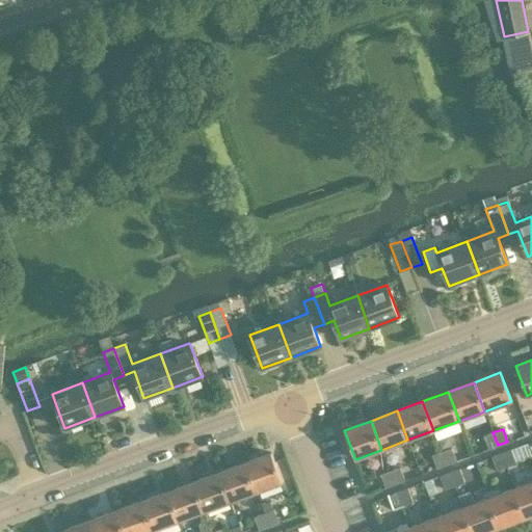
[(498,445),(493,432),(483,435),(487,448),(498,445)]
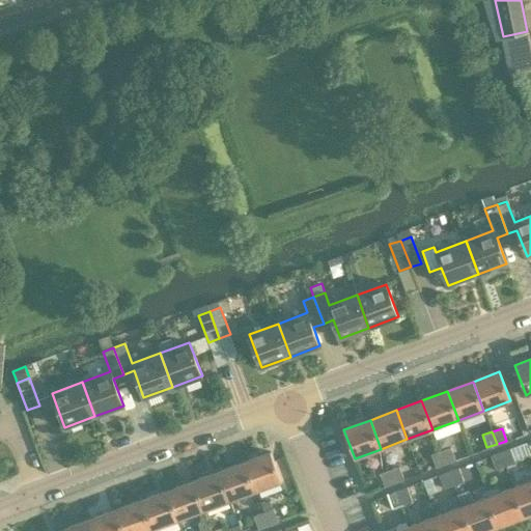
[(450,447),(441,450),(445,464),(455,459),(450,447)]
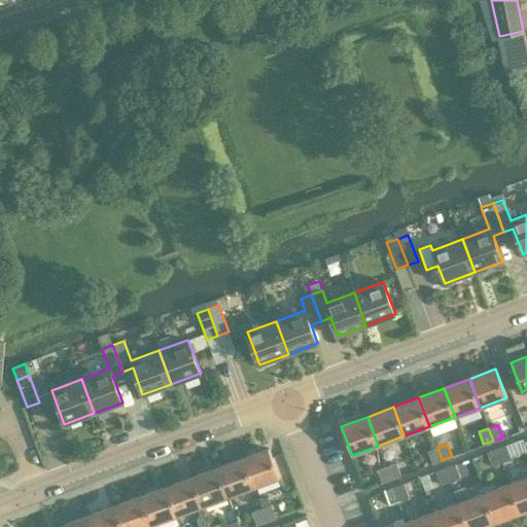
[(505,445),(496,449),(500,461),(511,458),(505,445)]
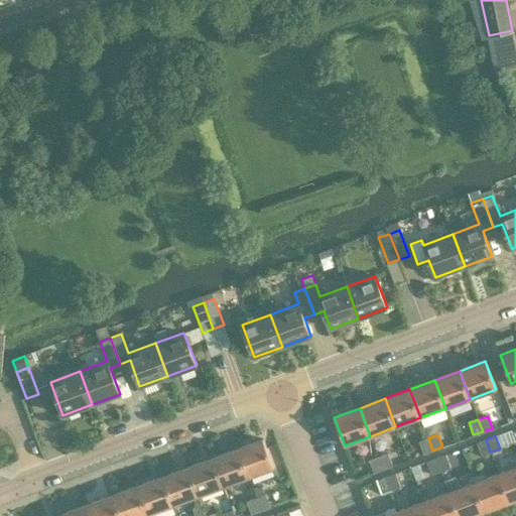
[(423,454),(432,450),(428,437),(418,441),(423,454)]
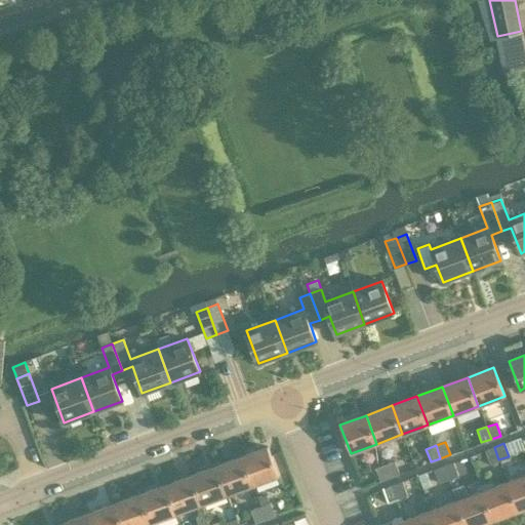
[(498,459),(494,447),(484,451),(489,463),(498,459)]
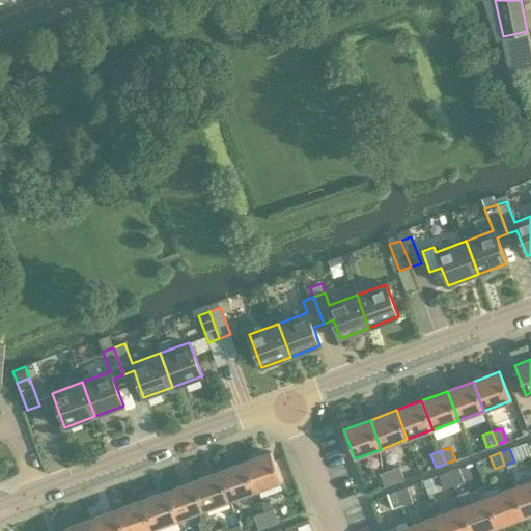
[(271,453),(245,463),(255,493),(281,482),(271,453)]
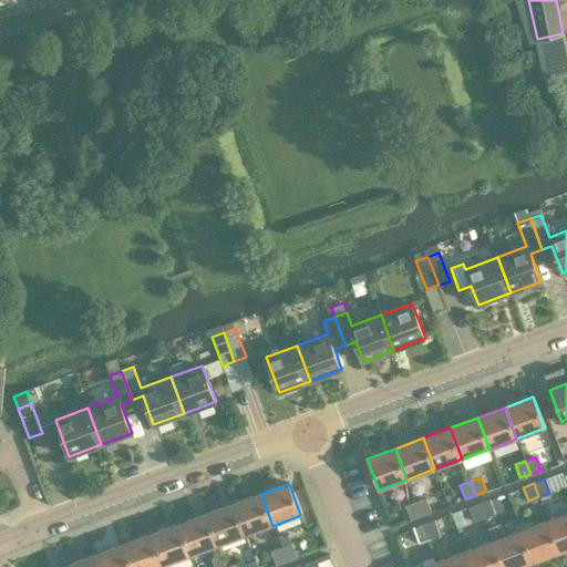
[(272,526),(261,494),(234,504),(245,536),(272,526)]
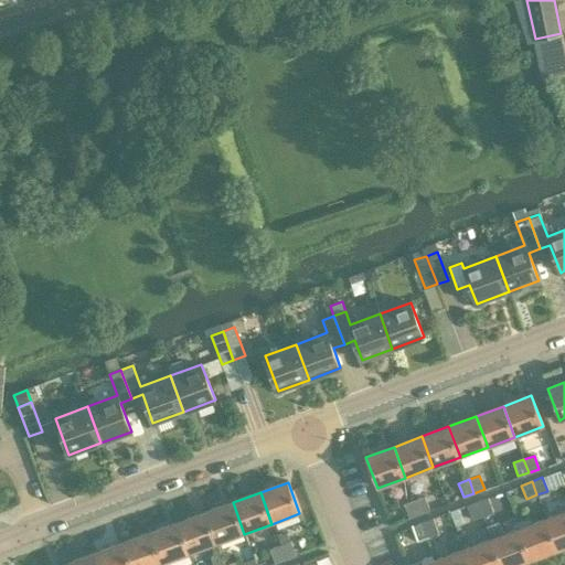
[(425,497),(414,500),(419,513),(429,510),(425,497)]
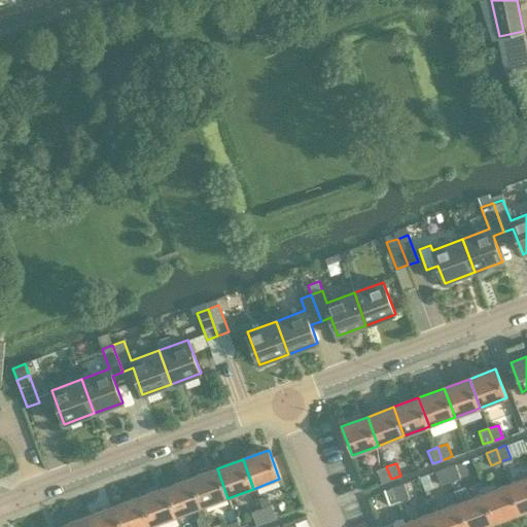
[(445,467),(450,480),(459,477),(454,463),(445,467)]
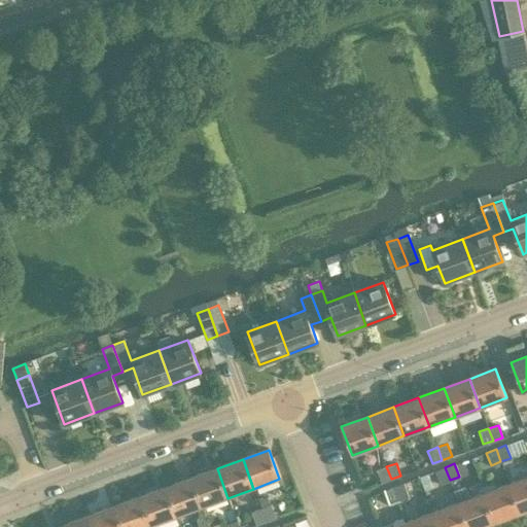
[(391,479),(386,466),(377,470),(381,483),(391,479)]
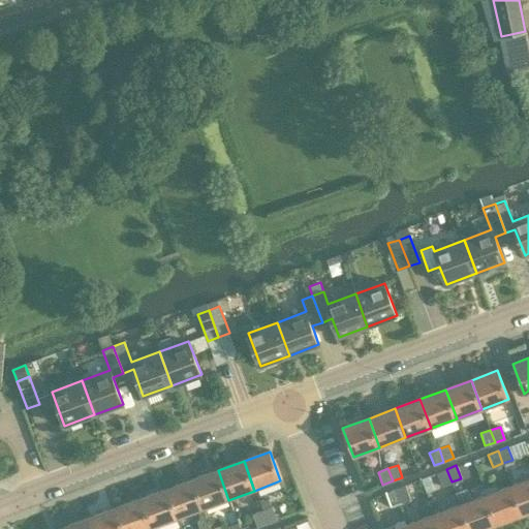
[(442,486),(452,481),(446,469),(437,472),(442,486)]
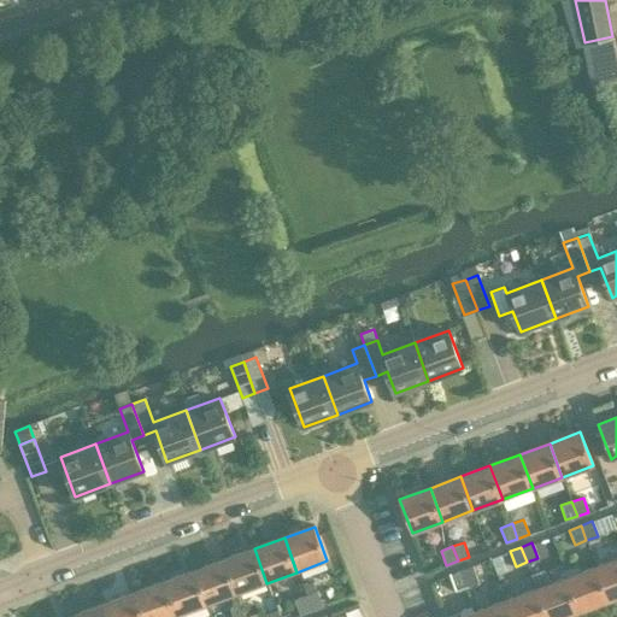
[(266,583),(254,548),(224,559),(236,594),(266,583)]
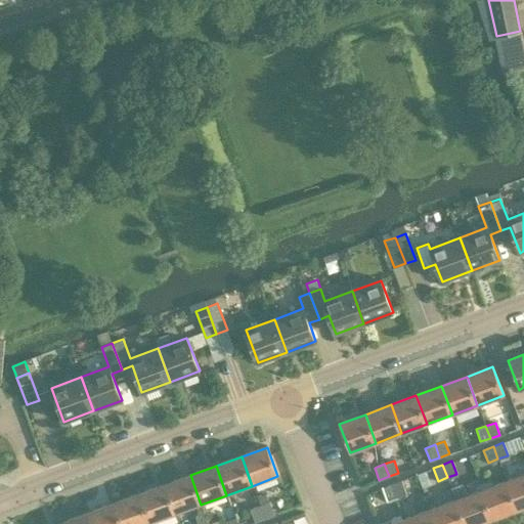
[(427,472),(418,475),(419,476),(423,488),(432,484),(427,472)]
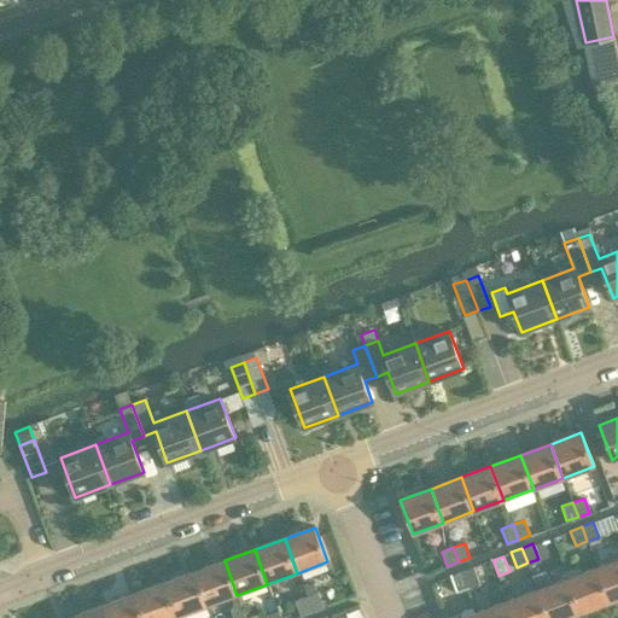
[(237,595),(225,560),(194,572),(207,606),(237,595)]
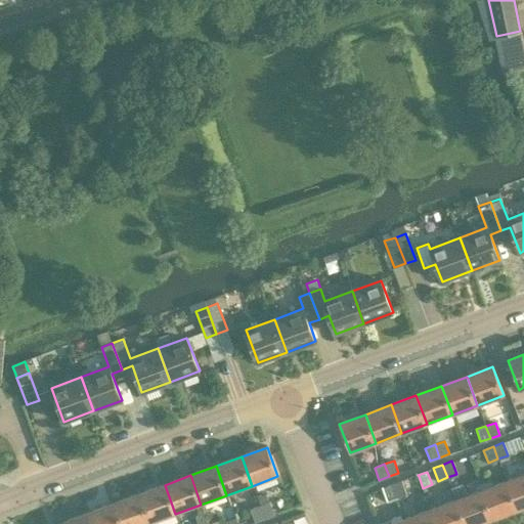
[(517,511),(523,508),(523,475),(506,482),(517,511)]
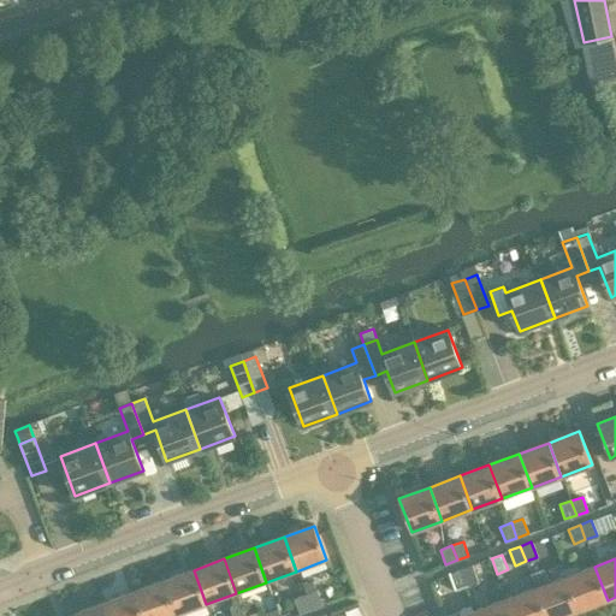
[(472,566),(460,569),(466,584),(477,580),(472,566)]
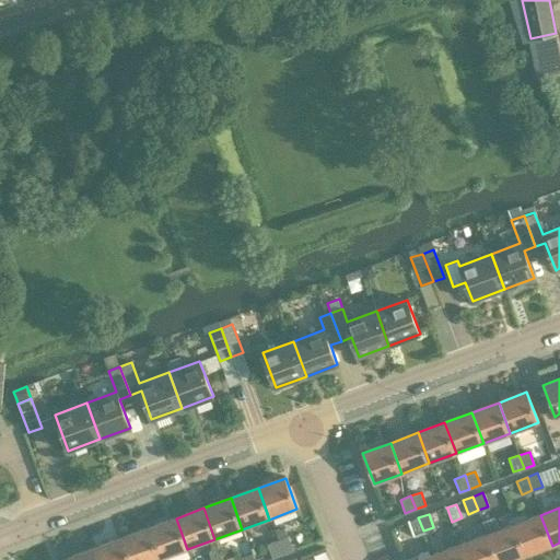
[(525,556),(552,546),(540,515),(514,525),(525,556)]
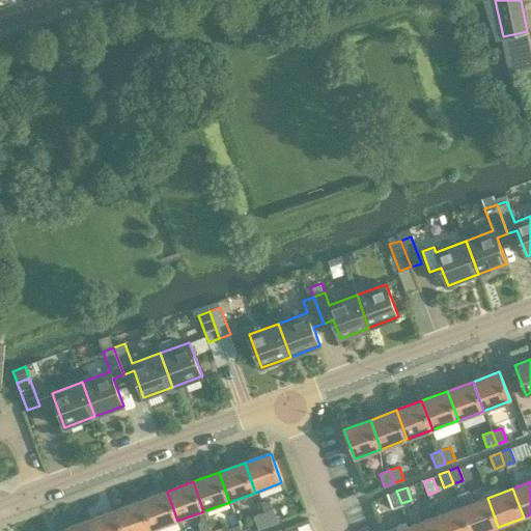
[(401,503),(396,491),(387,494),(391,507),(401,503)]
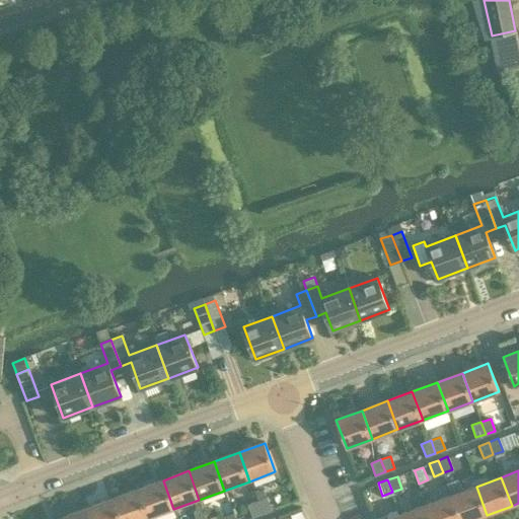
[(173,509),(163,480),(138,490),(148,518),(173,509)]
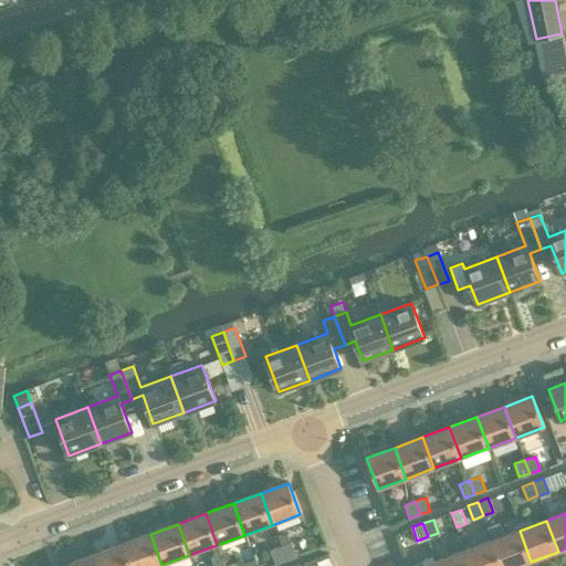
[(501,565),(519,565),(531,562),(520,531),(492,541),(501,565)]
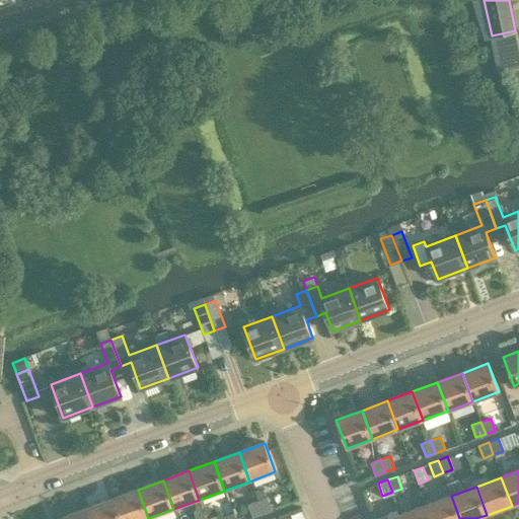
[(145,518),(148,518),(138,490),(113,499),(120,518),(145,518)]
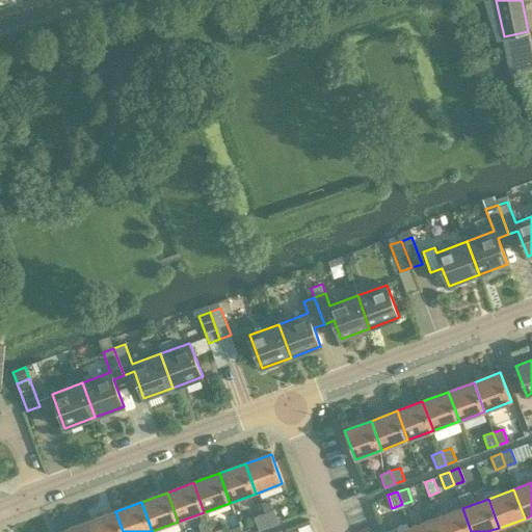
[(441,531),(471,531),(462,508),(436,519),(441,531)]
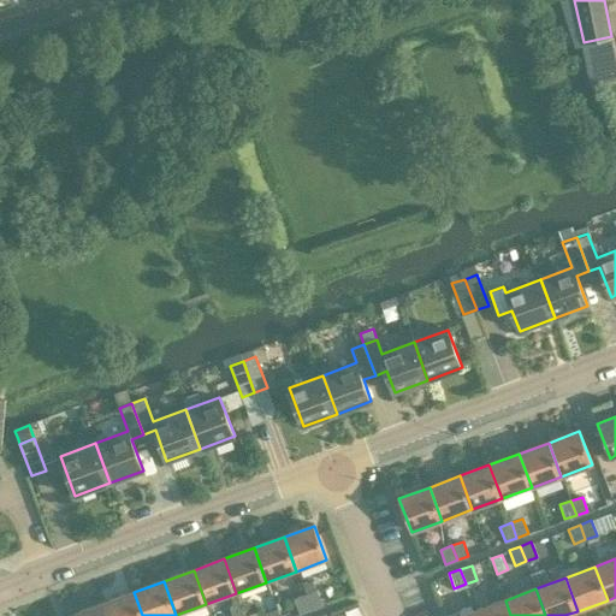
[(315,590),(304,593),(311,609),(321,604),(315,590)]
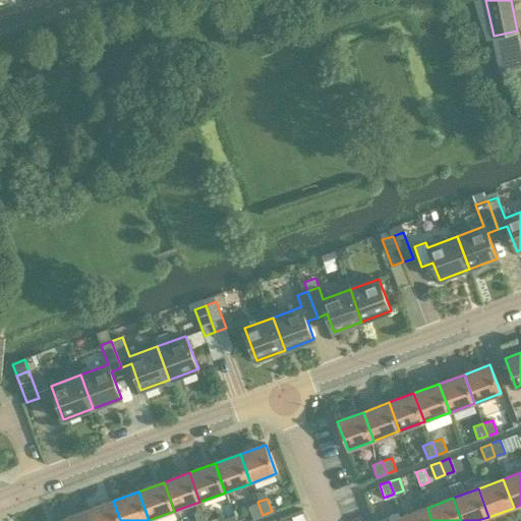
[(120,520),(113,501),(88,510),(92,520),(120,520)]
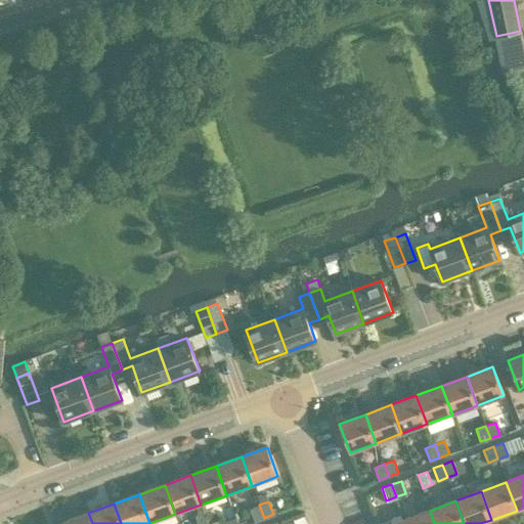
[(264,518),(259,505),(250,509),(255,522),(264,518)]
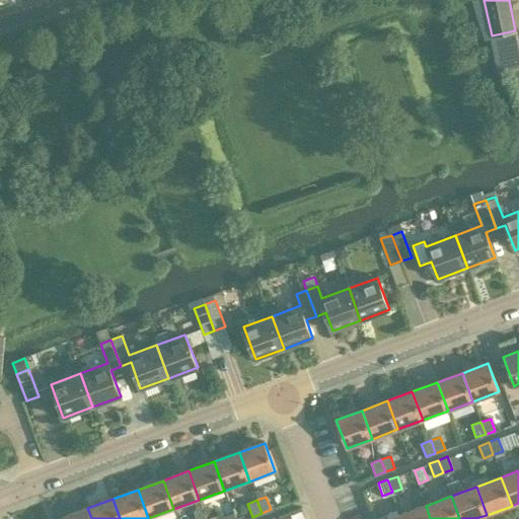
[(401,518),(430,518),(426,506),(400,515),(401,518)]
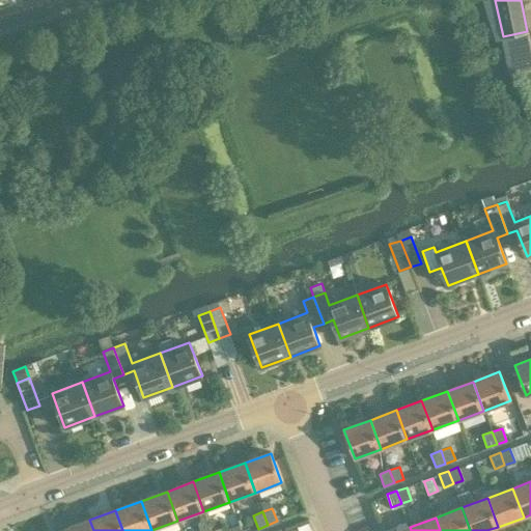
[(93,530),(89,520),(63,529),(63,530),(93,530)]
